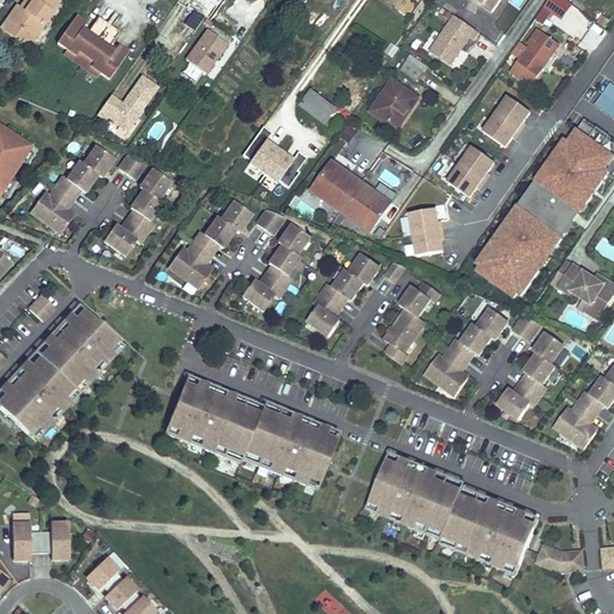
[(22,43),(52,0),(26,0),(22,8),(23,10),(17,17),(16,17),(5,31),(22,43)]
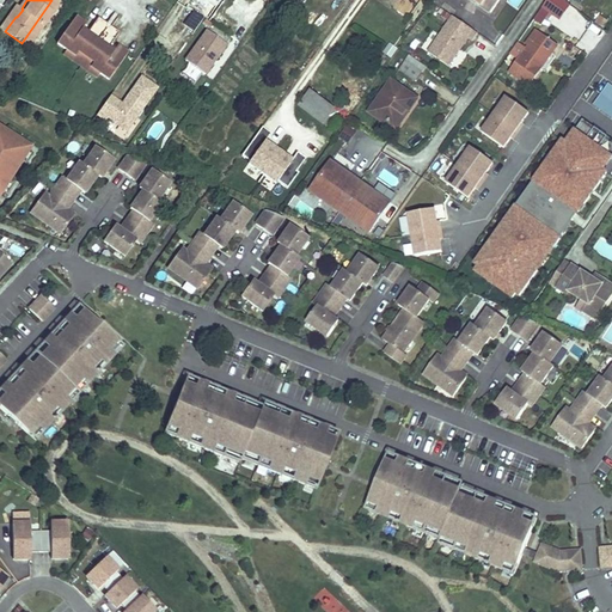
[(43,25),(60,2),(55,0),(51,0),(22,43),(24,44),(40,23),(43,25)]
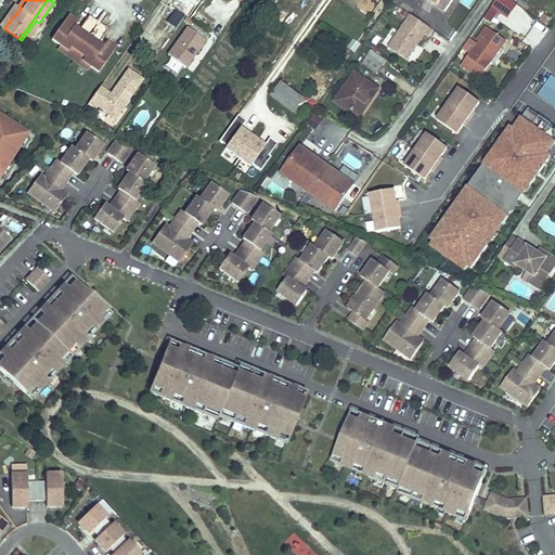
[(270,11),(276,0),(256,0),(270,11)]
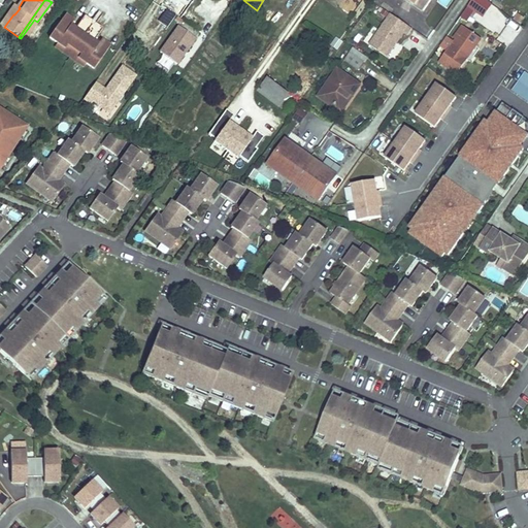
[(407,0),(425,11),(432,0),(407,0)]
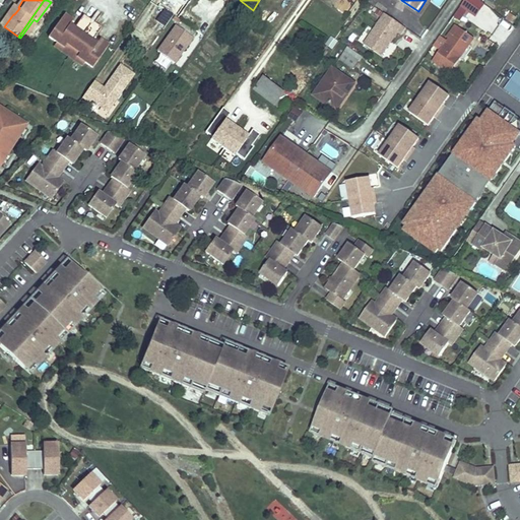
[(484,5),(476,0),(465,0),(461,6),(476,16),(484,5)]
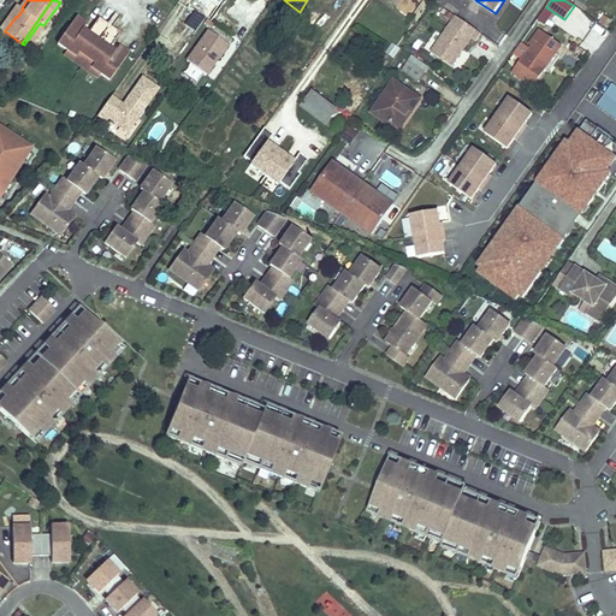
[(5,31),(16,17),(17,17),(23,10),(22,9),(18,6),(1,29),(5,31)]
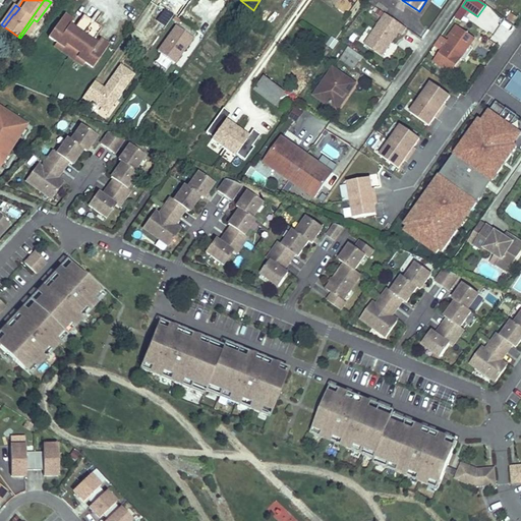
[(493,35),(504,20),(488,9),(477,23),(493,35)]
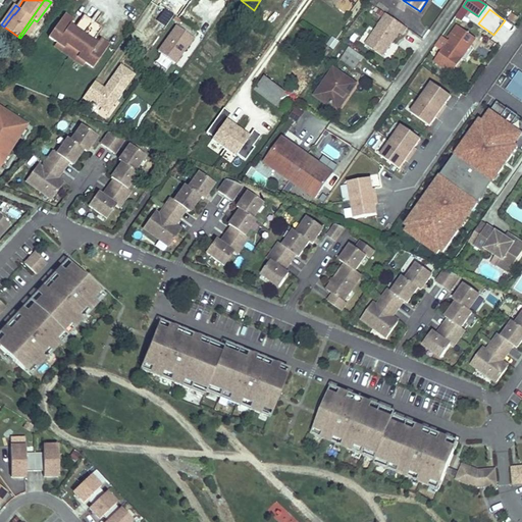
[(94,42),(103,29),(96,23),(103,13),(99,10),(92,20),(85,16),(75,30),(71,27),(74,21),(66,15),(50,39),(58,44),(66,49),(68,45),(82,54),(79,58),(87,63),(95,69),(110,46),(102,40),(98,45),(94,42)]
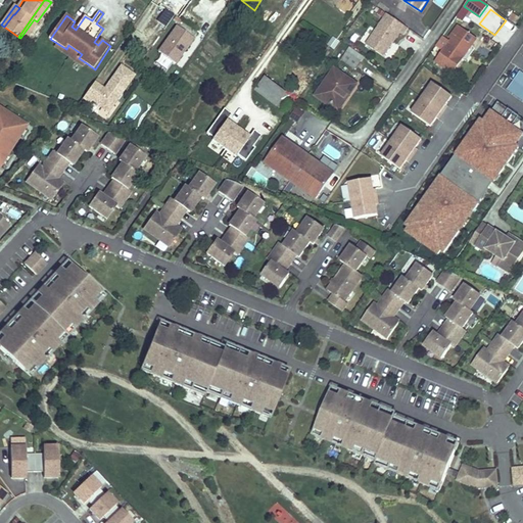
[(167,27),(173,15),(165,11),(158,22),(167,27)]
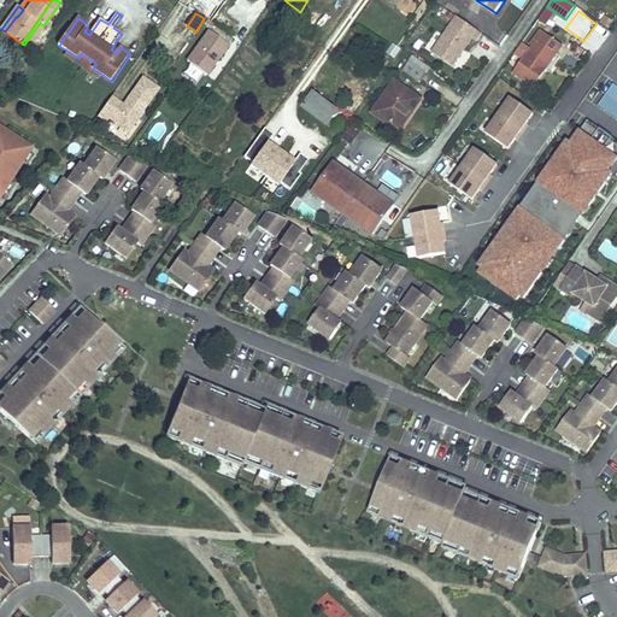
[(603,16),(600,25),(610,28),(613,19),(603,16)]
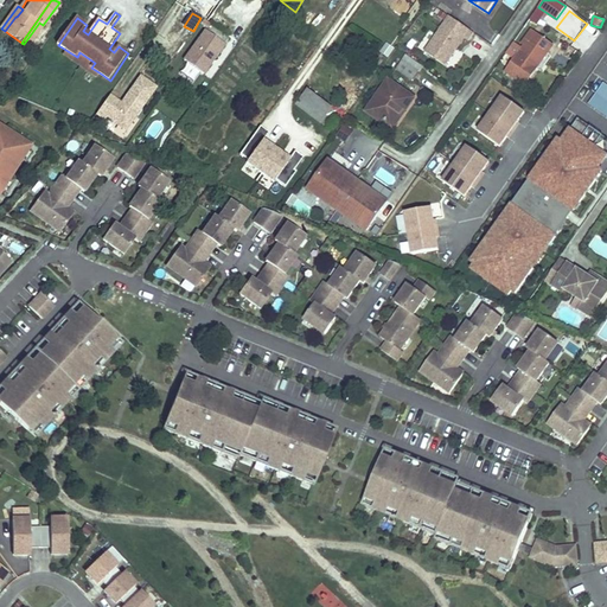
[(449,17),(425,52),(445,66),(464,39),(467,42),(473,33),(449,17)]
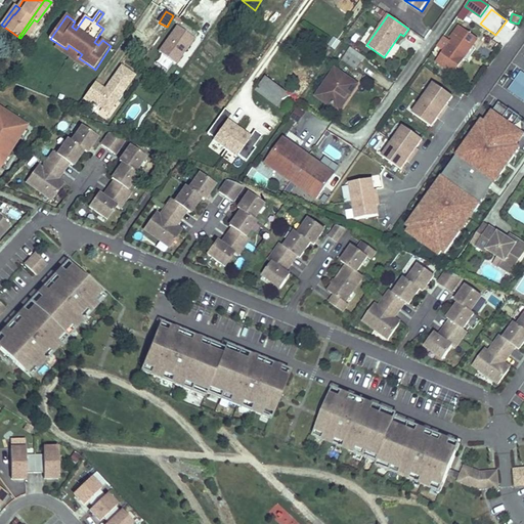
[(24,41),(37,22),(34,19),(20,38),(24,40),(24,41)]
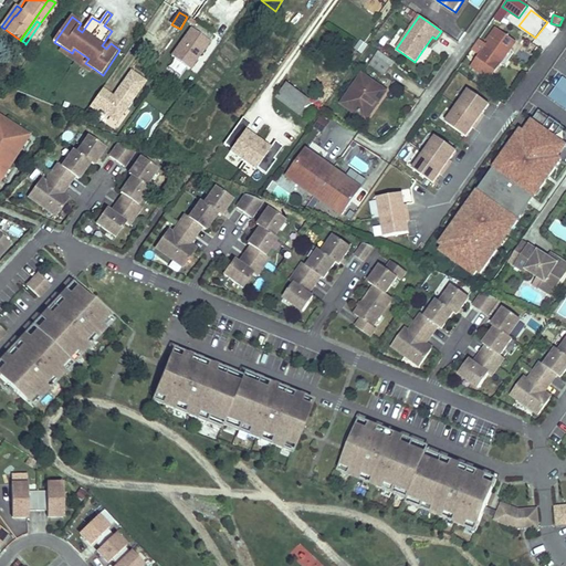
[(190,71),(210,43),(191,30),(171,58),(190,71)]
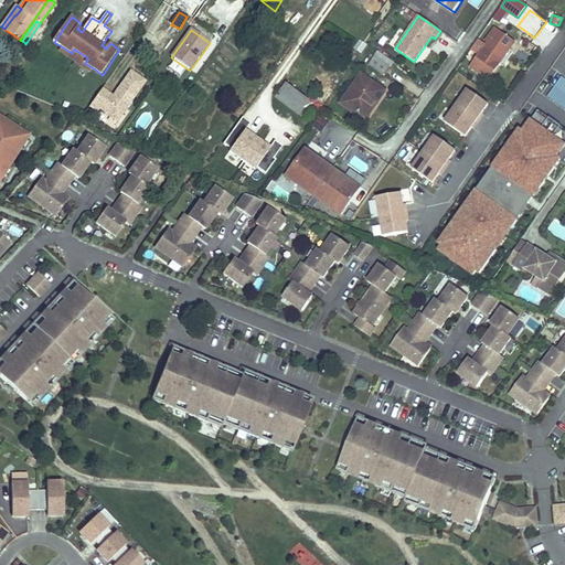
[(497,62),(507,49),(509,51),(513,44),(497,32),(471,68),(488,81),(500,64),(497,62)]
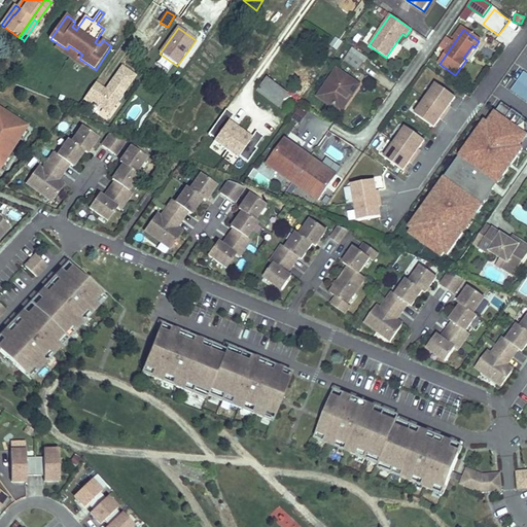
[(84,67),(88,64),(79,59),(82,55),(69,45),(67,49),(59,44),(57,48),(84,67)]
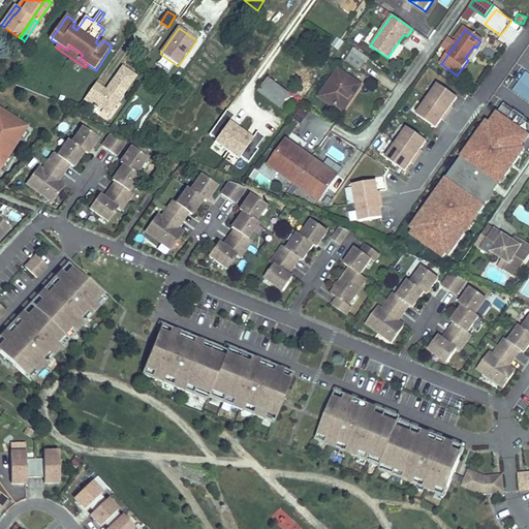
[(354,49),(351,53),(366,63),(369,58),(354,49)]
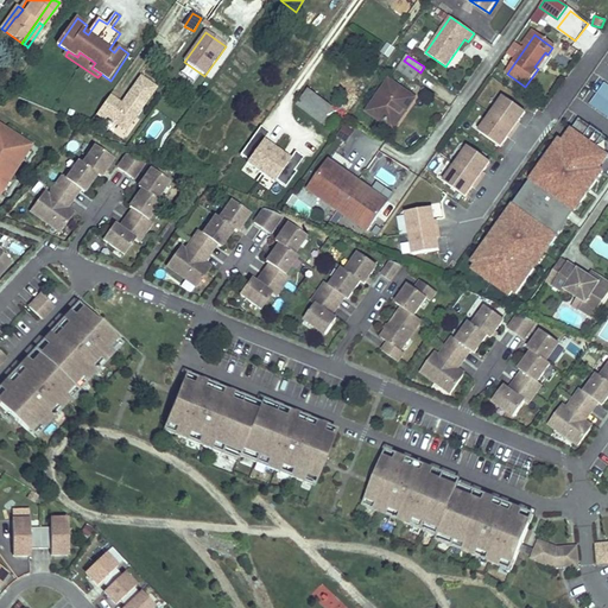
[(420,73),(404,61),(398,70),(413,82),(420,73)]
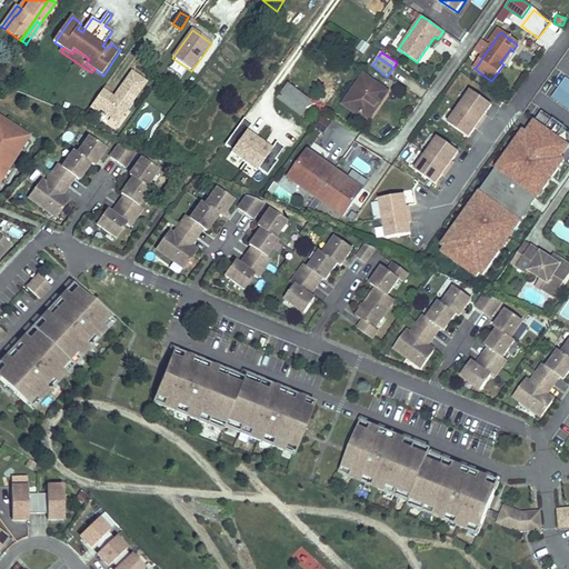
[(146,85),(130,73),(111,101),(110,103),(107,101),(108,99),(100,93),(90,109),(97,115),(99,111),(117,125),(146,85)]
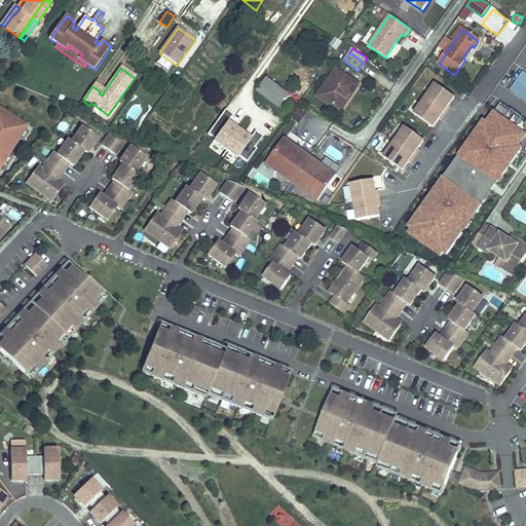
[(343,102),(357,83),(338,71),(318,98),(341,113),(347,104),(343,102)]
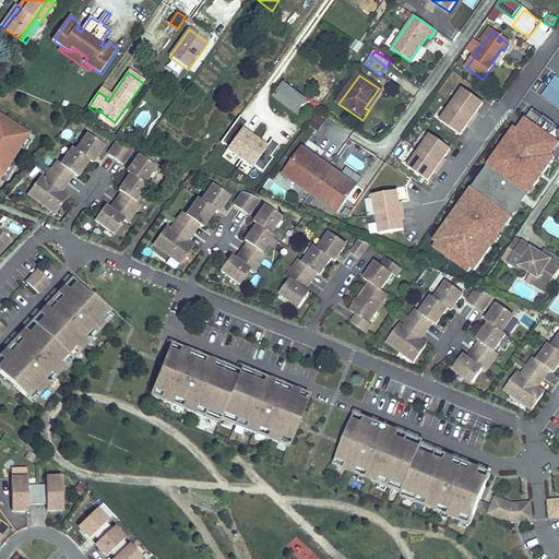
[(558,78),(556,76),(542,96),(558,108),(558,78)]
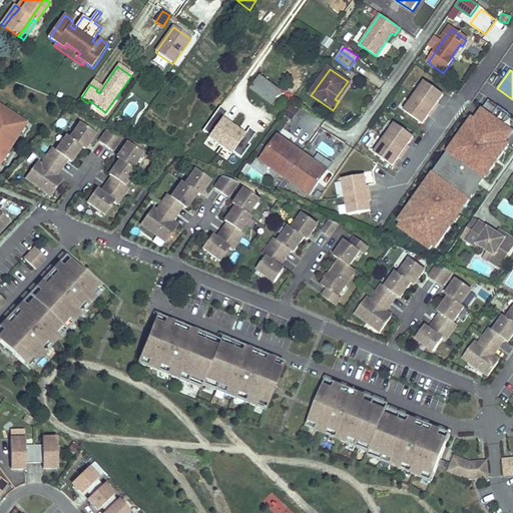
[(282,91),(262,76),(252,89),(273,103),(282,91)]
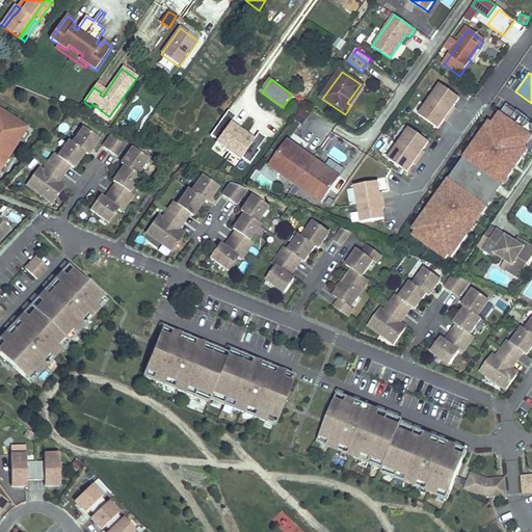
[(351,105),(364,86),(361,84),(347,103),(351,105)]
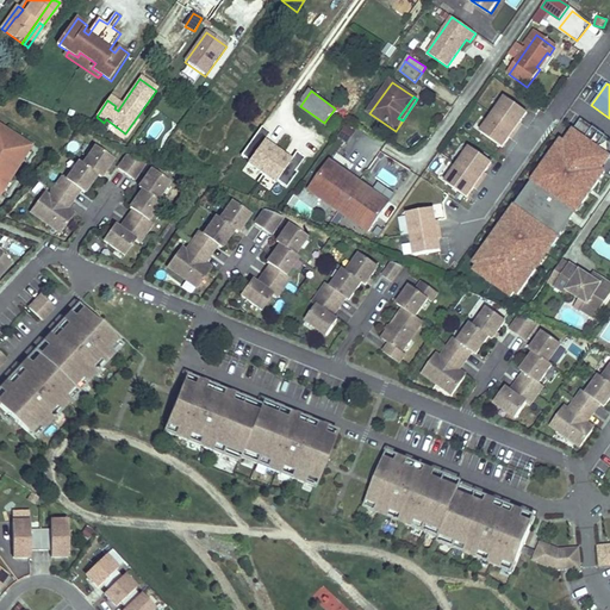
[(492,114),(516,131),(522,124),(520,123),(527,113),(505,98),(492,114)]
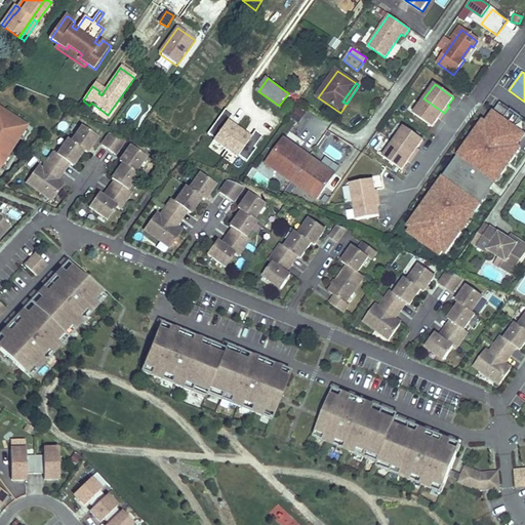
[(284,110),(293,97),(288,93),(279,106),(284,110)]
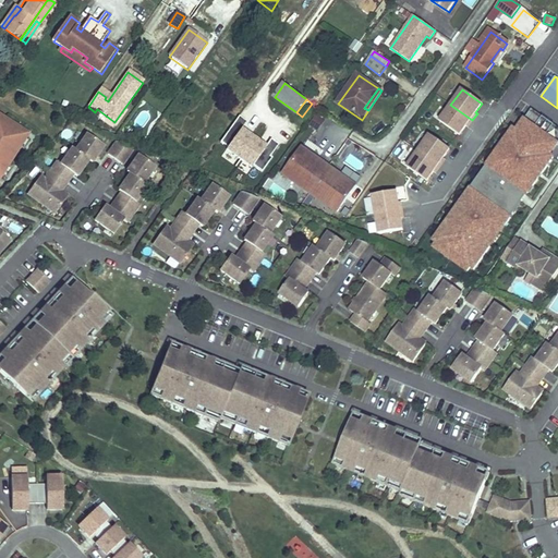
[(468,128),(472,120),(450,105),(439,121),(460,135),(465,126),(468,128)]
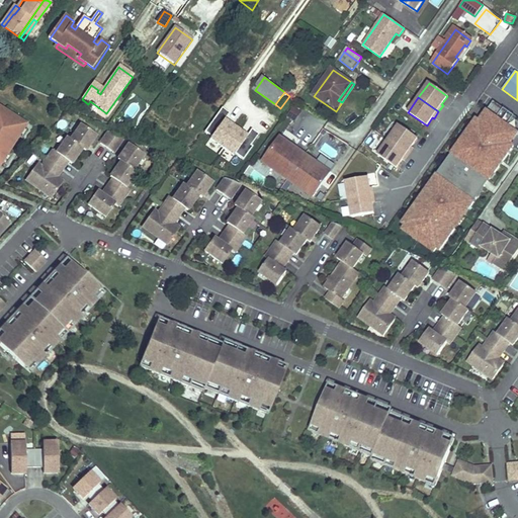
[(517,134),(517,118),(496,103),(494,101),(480,121),(481,122),(510,143),(511,144),(517,134)]
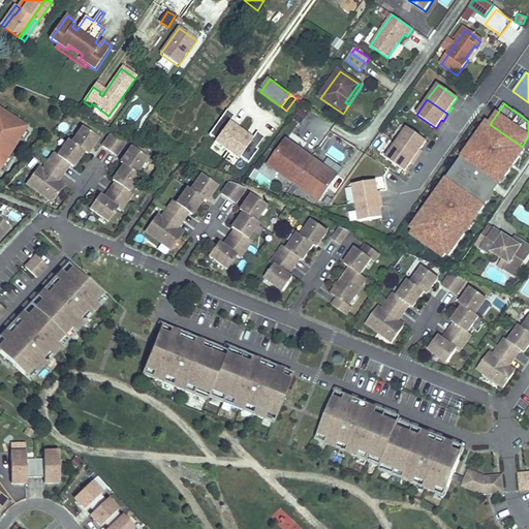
[(256,131),(252,136),(229,122),(235,115),(226,110),(209,135),(215,139),(212,145),(245,166),(266,136),(256,131)]
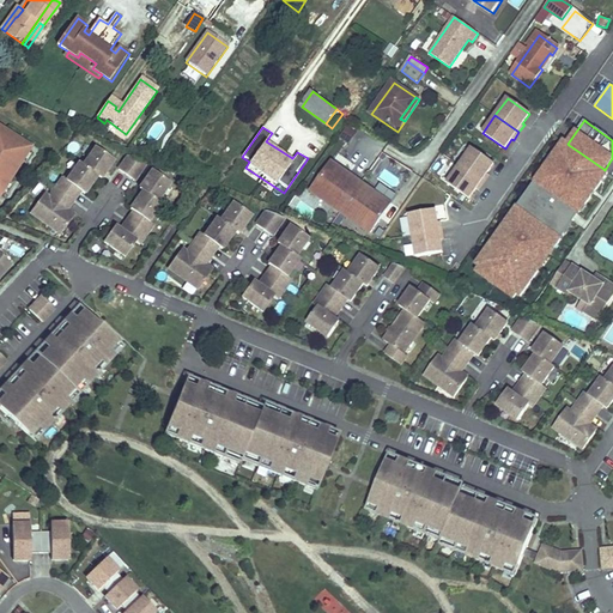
[(344,127),(340,140),(352,144),(357,131),(344,127)]
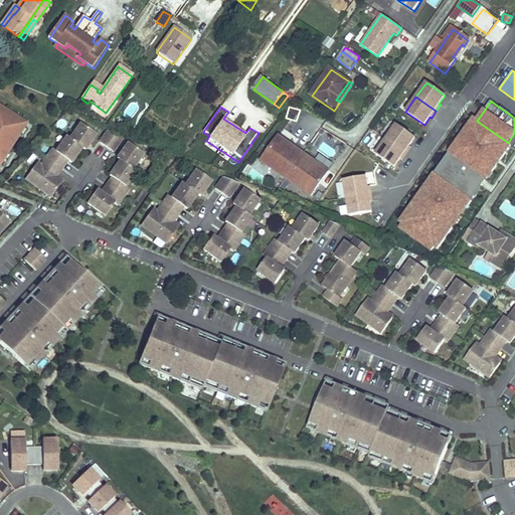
[(22,129),(23,127),(13,121),(3,115),(0,112),(0,163),(0,164),(1,162),(6,155),(18,136),(22,129)]
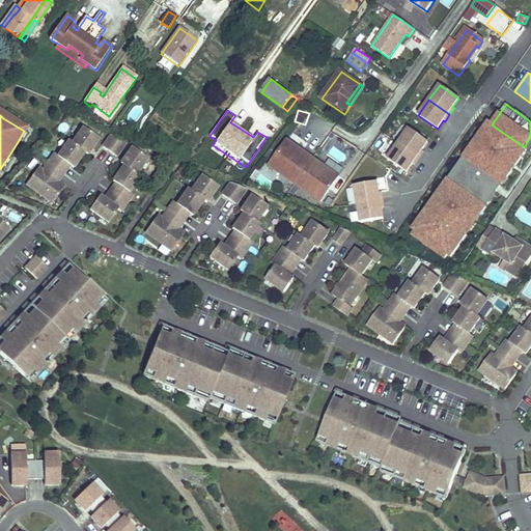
[(5,115),(3,118),(14,124),(16,121),(5,115)]
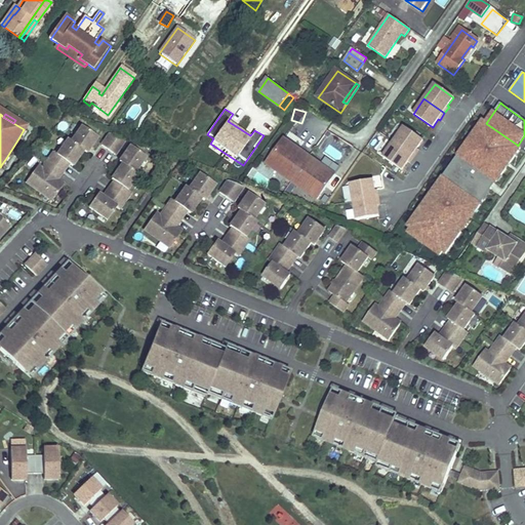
[(483,121),(478,128),(482,131),(487,124),(486,123),(483,121)]
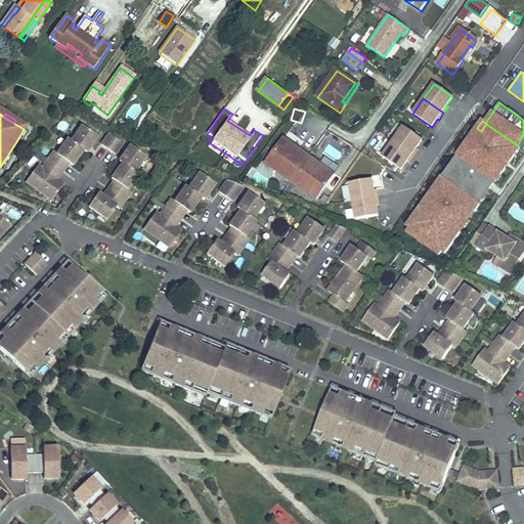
[(461,231),(456,228),(471,209),(475,212),(484,198),(480,194),(496,172),(500,175),(515,155),(511,153),(516,144),(486,124),(481,131),(477,128),(467,142),(471,145),(450,174),(446,171),(436,185),(441,188),(427,208),(423,205),(407,227),(410,229),(421,236),(418,241),(429,249),(432,245),(442,251),(445,254),(461,231)]
